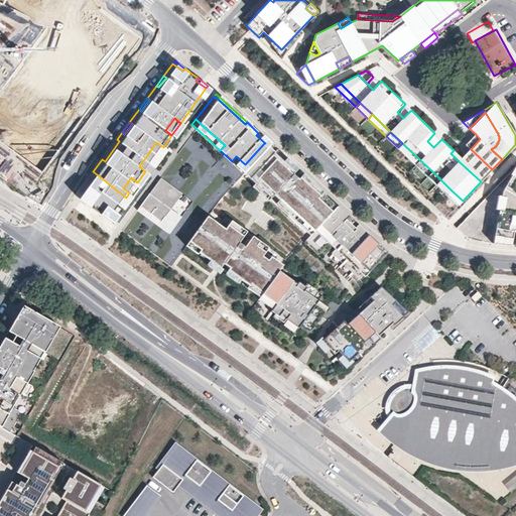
[(267,141),(258,133),(256,135),(265,143),(267,141)]
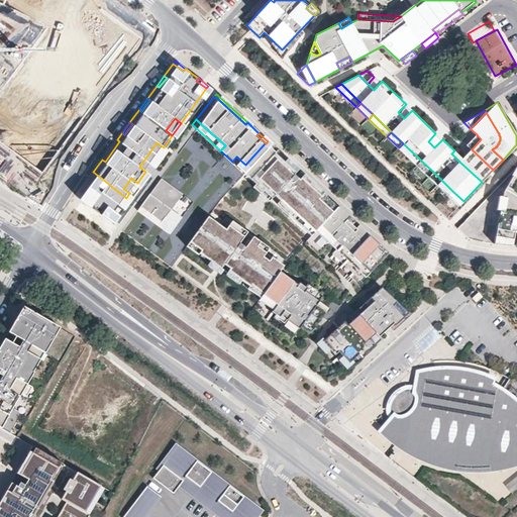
[(472,149),(481,139),(477,134),(467,144),(472,149)]
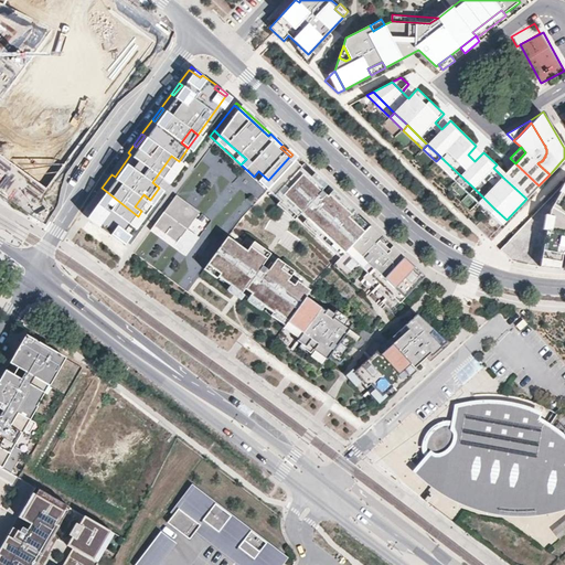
[(115,177),(130,155),(128,152),(112,174),(115,177)]
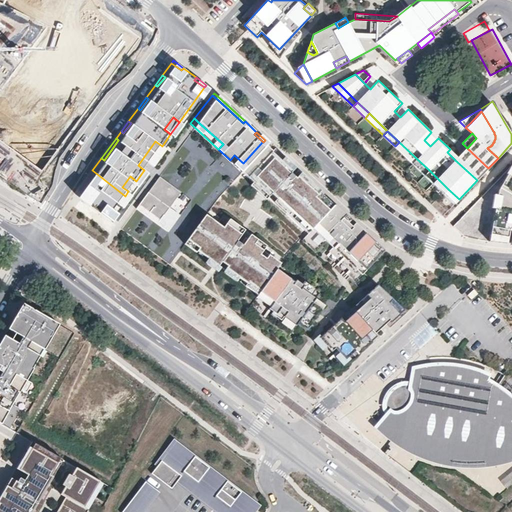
[(155,141),(143,158),(149,163),(162,146),(155,141)]
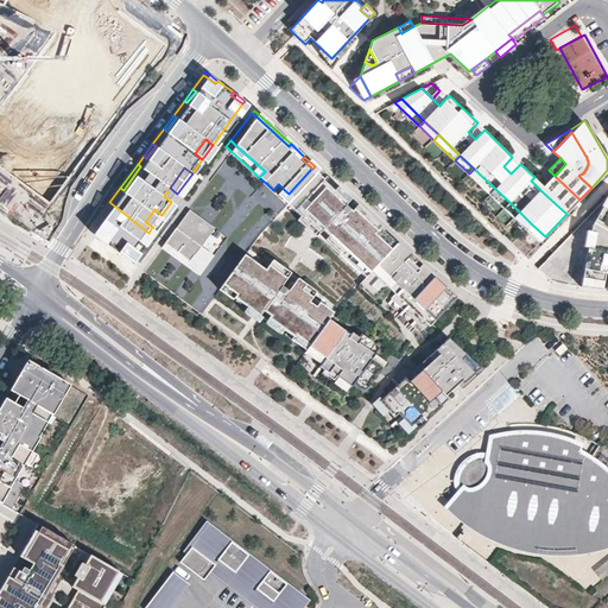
[(315,202),(334,182),(323,171),(318,176),(311,169),(289,194),(283,200),(287,203),(296,210),(304,219),(317,204),(315,202)]
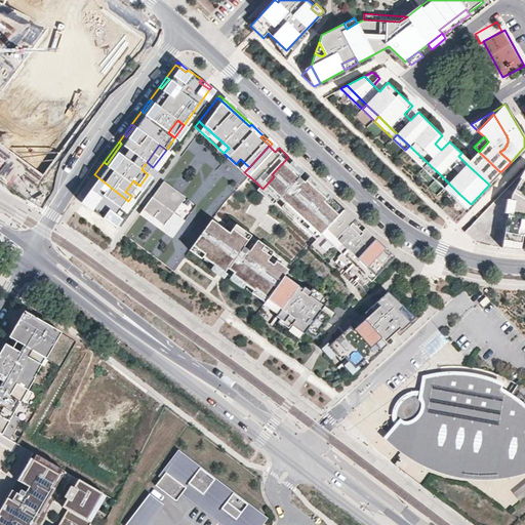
[(428,163),(409,146),(405,150),(423,168),(428,163)]
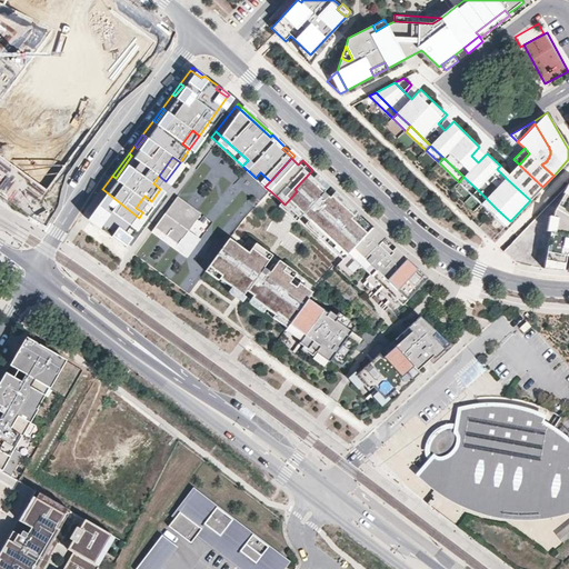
[(542,187),(519,165),(506,178),(530,200),(542,187)]
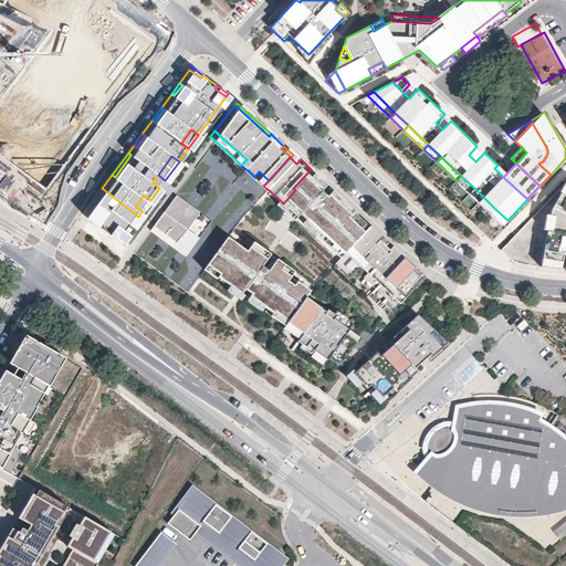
[(295,208),(316,186),(321,189),(323,187),(322,186),(325,182),(311,169),(293,188),(295,190),(283,203),(275,196),(273,199),(290,215),(295,208)]
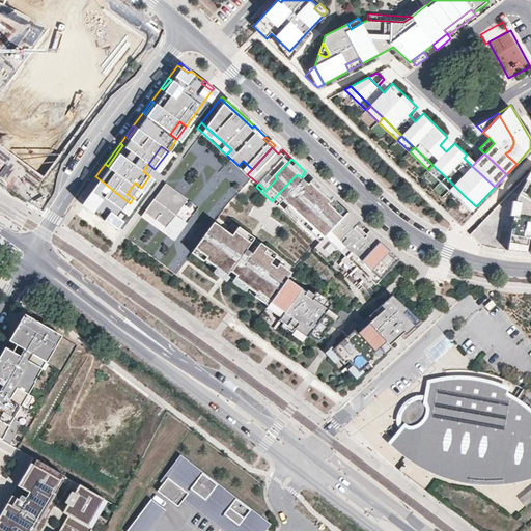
[(239,166),(247,174),(252,169),(243,161),(239,166)]
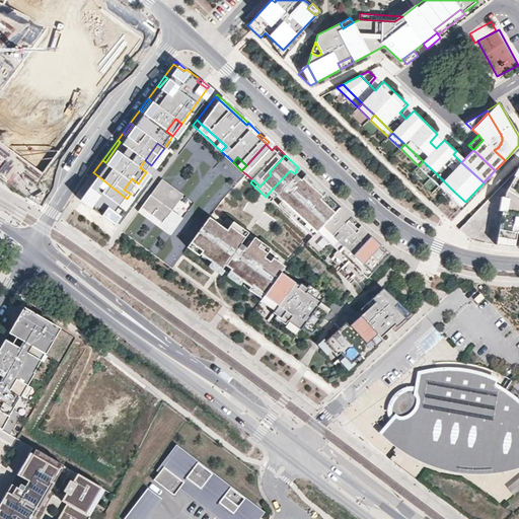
[(435,172),(423,161),(419,166),(431,177),(435,172)]
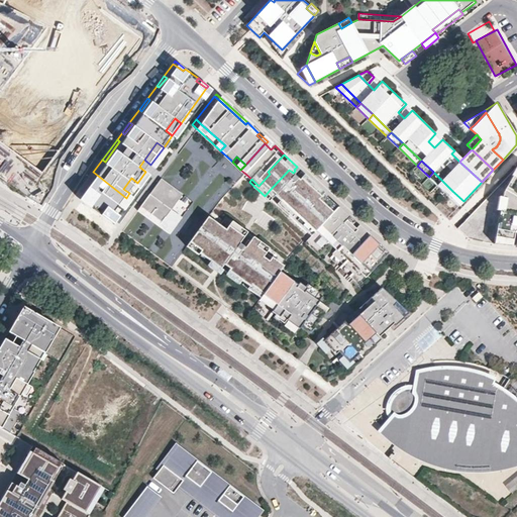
[(301,217),(311,227),(333,203),(322,193),(319,196),(313,190),(301,179),(305,175),(297,167),(294,170),(295,171),(293,173),(289,170),(270,190),(276,195),(273,198),(286,210),(289,207),(301,217)]
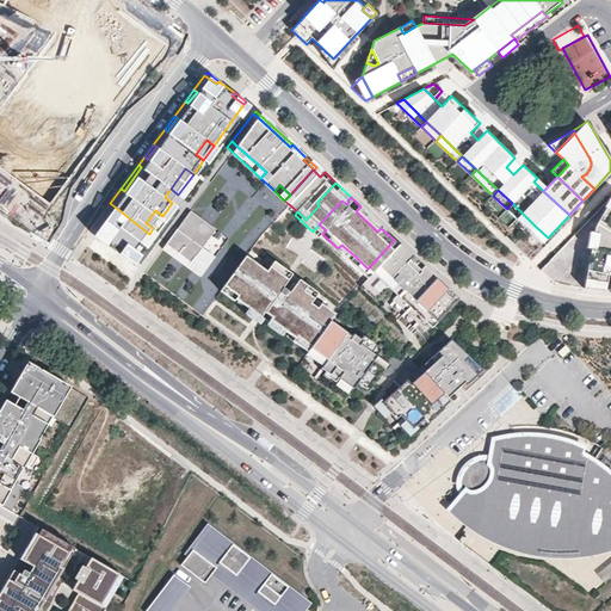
[(149,234),(110,203),(110,204),(112,207),(104,218),(100,216),(90,230),(116,250),(118,246),(125,251),(135,238),(142,244),(149,234)]
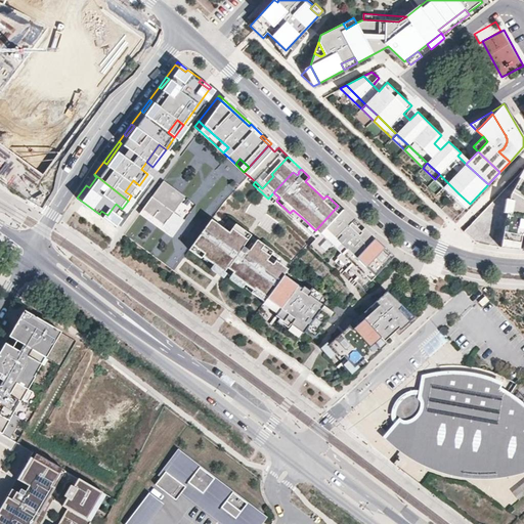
[(447,182),(439,174),(435,179),(443,187),(447,182)]
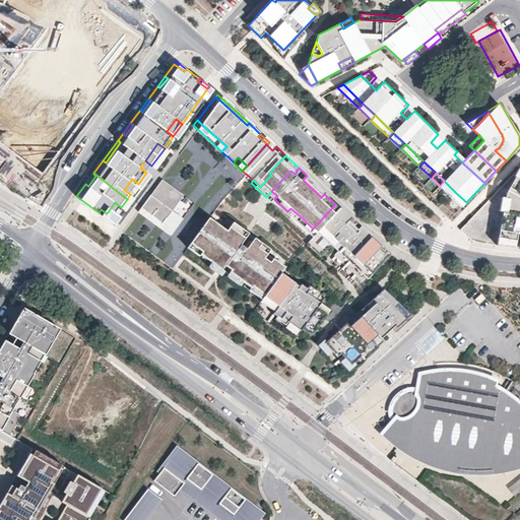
[(88,186),(95,176),(93,174),(85,184),(88,186)]
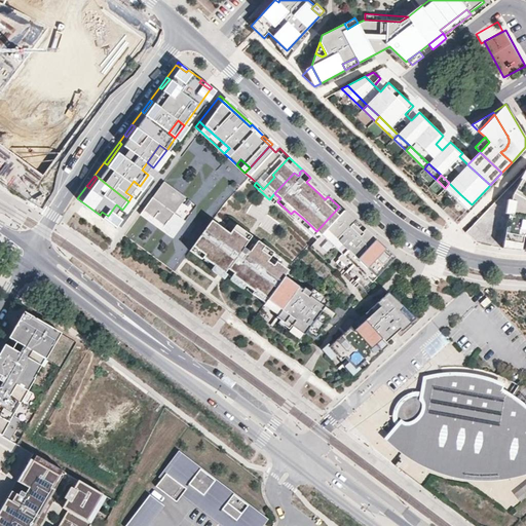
[(323,189),(310,178),(306,182),(318,193),(323,189)]
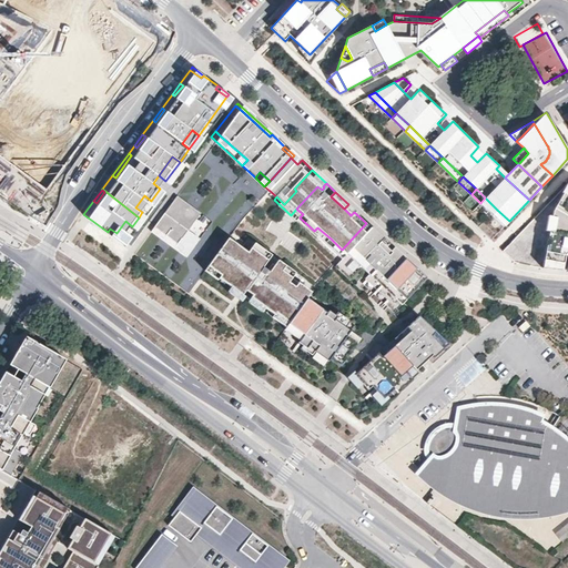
[(567,193),(564,192),(554,210),(553,215),(556,221),(555,231),(550,230),(545,260),(565,263),(566,254),(567,254),(567,193)]
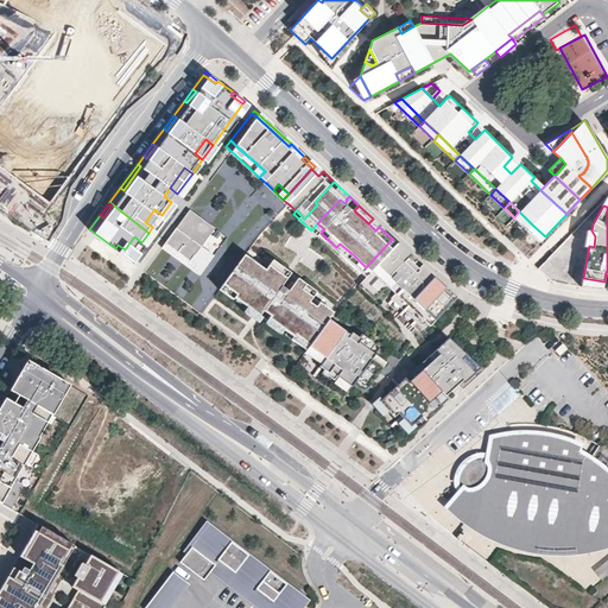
[(145,222),(152,227),(162,215),(154,209),(145,222)]
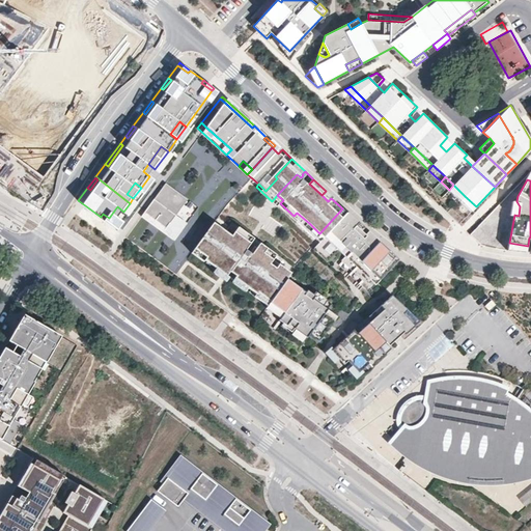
[(187,200),(165,184),(144,213),(166,229),(175,216),(187,200)]
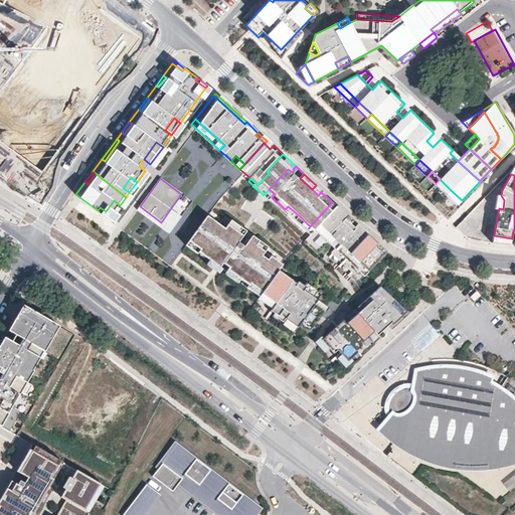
[(322,191),(316,185),(312,189),(318,195),(321,192),(322,191)]
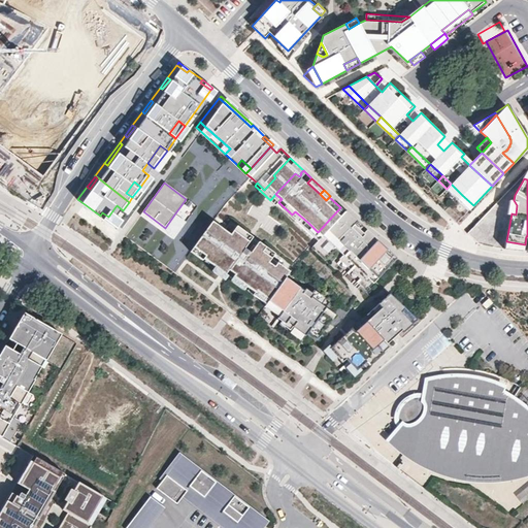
[(473,205),(462,195),(458,199),(469,210),(473,205)]
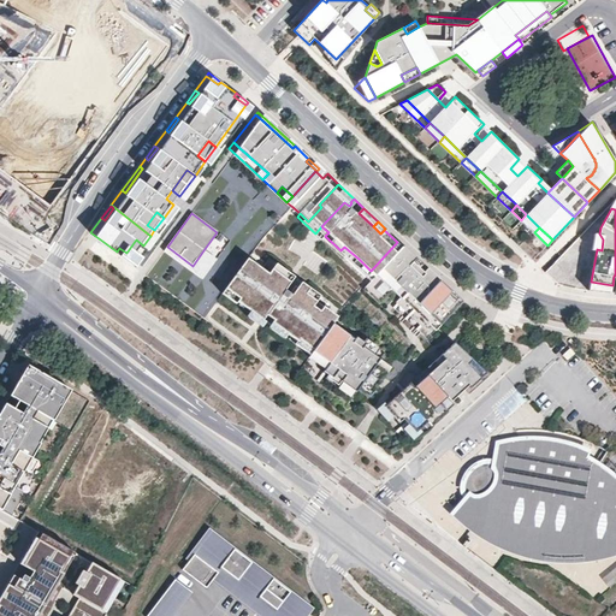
[(602,250),(603,240),(598,240),(599,234),(596,234),(592,248),(597,249),(602,250)]
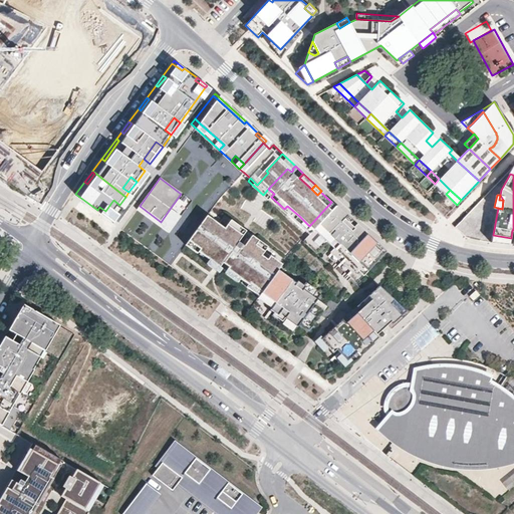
[(247,198),(241,207),(252,214),(258,204),(247,198)]
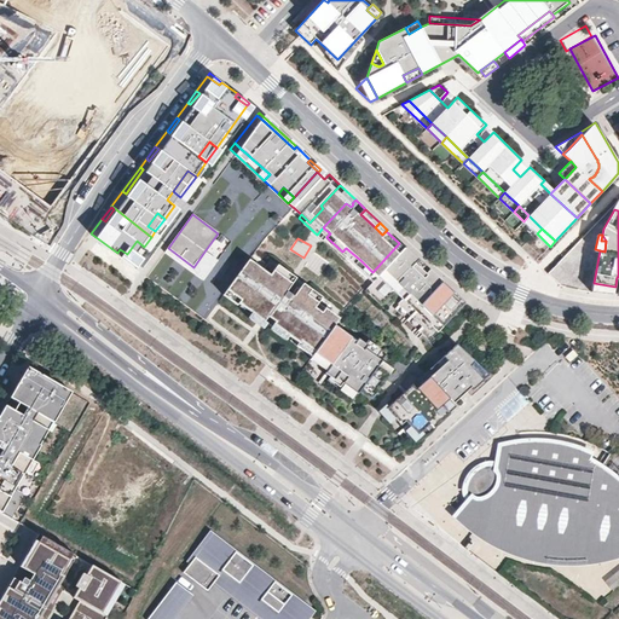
[(132,264),(144,247),(137,241),(127,254),(120,249),(117,253),(132,264)]
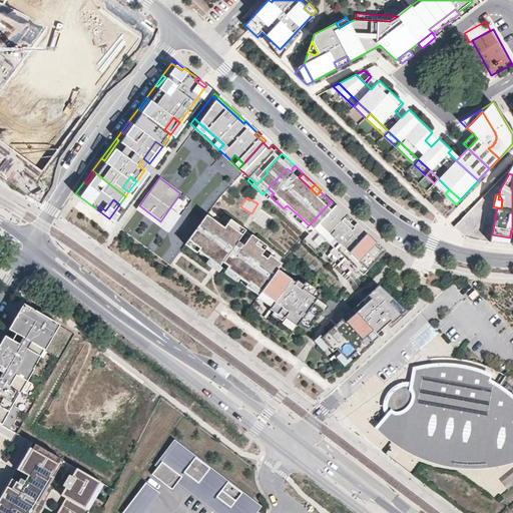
[(305,229),(303,232),(317,245),(323,237),(359,272),(382,247),(373,238),(370,241),(362,233),(364,230),(332,200),(331,201),(309,225),(305,229)]
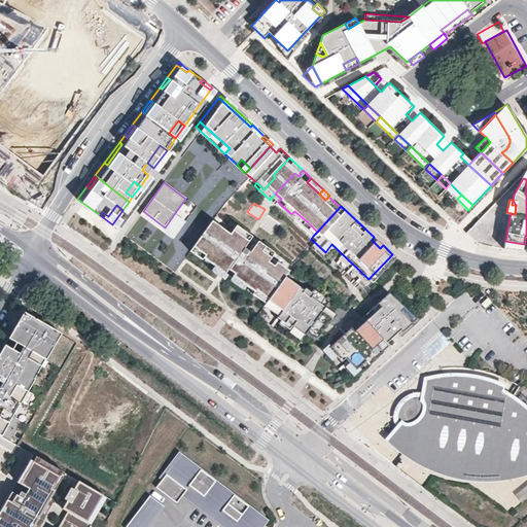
[(165,227),(143,211),(140,215),(172,239),(185,222),(174,214),(165,227)]
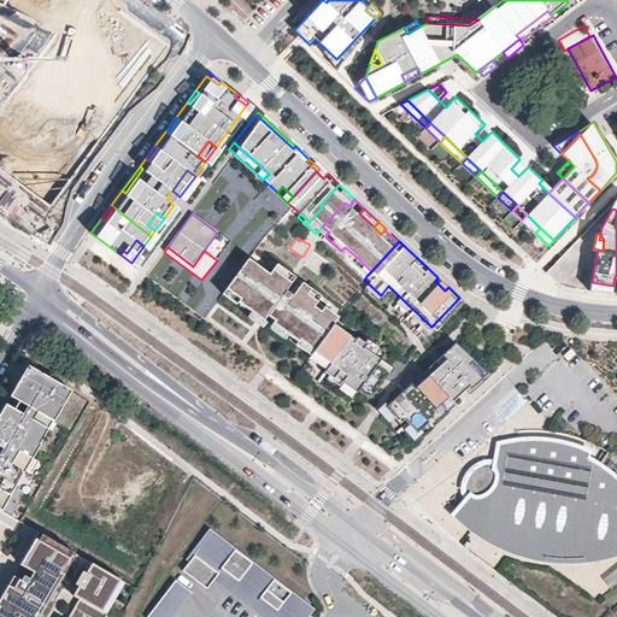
[(359,259),(345,247),(341,251),(354,264),(359,259)]
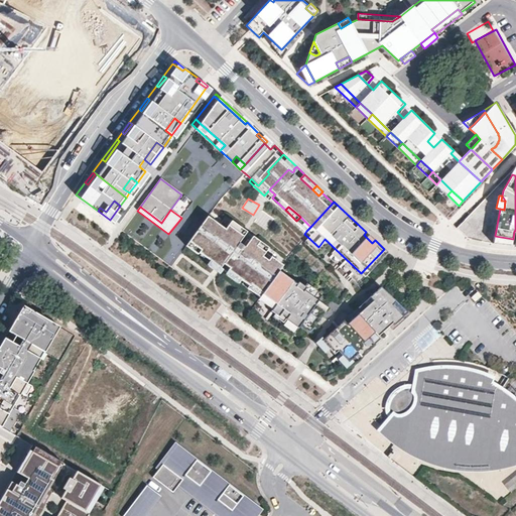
[(206,214),(187,238),(200,247),(197,251),(218,266),(222,260),(229,265),(227,267),(240,276),(242,278),(244,275),(250,279),(249,280),(261,289),(277,267),(281,262),(263,249),(257,245),(259,243),(252,238),(251,240),(247,237),(245,236),(240,242),(237,239),(244,229),(241,227),(238,231),(227,223),(224,227),(206,214)]
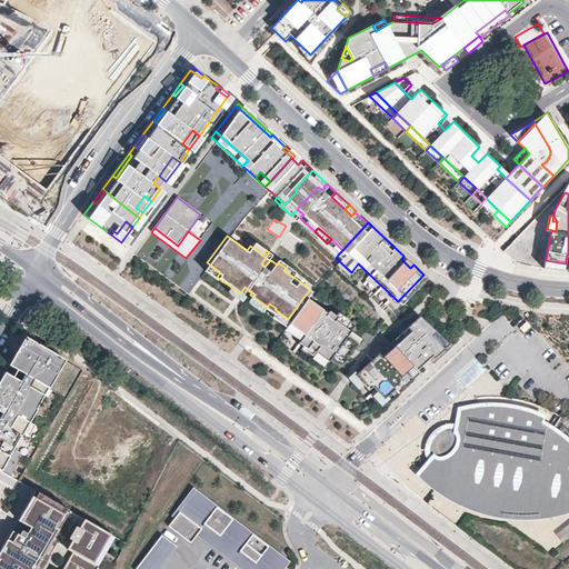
[(266,250),(247,237),(243,241),(250,246),(262,255),(266,250)]
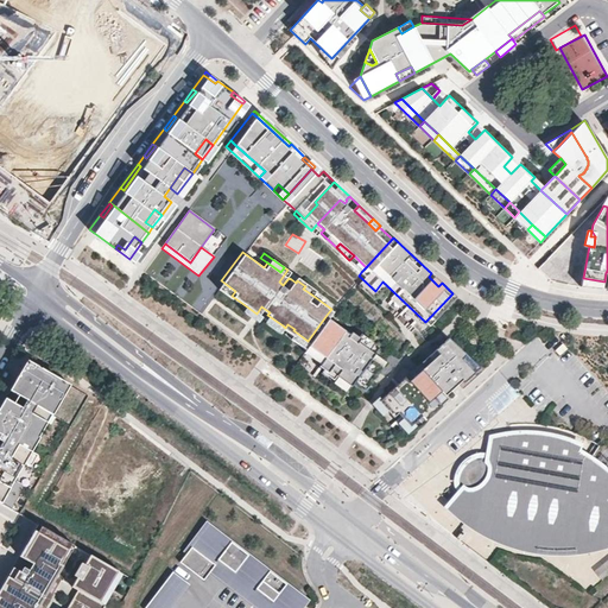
[(366,267),(354,255),(349,260),(361,272),(366,267)]
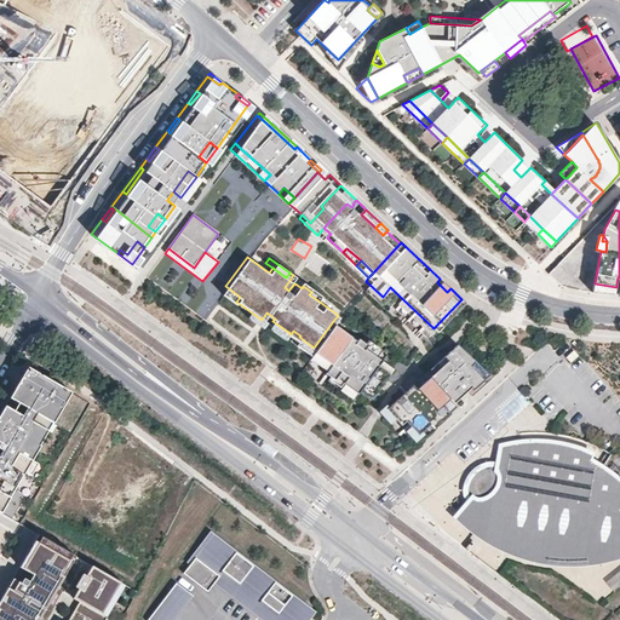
[(326,299),(305,283),(303,286),(311,292),(309,294),(316,299),(317,297),(323,302),(326,299)]
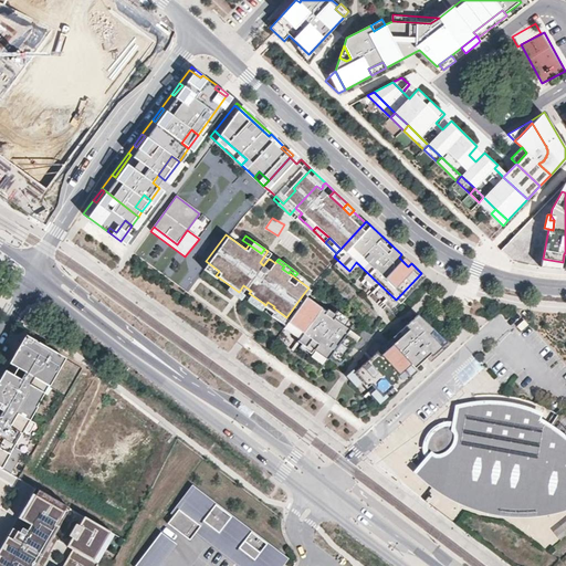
[(562,264),(563,262),(543,259),(541,265),(562,268),(562,264)]
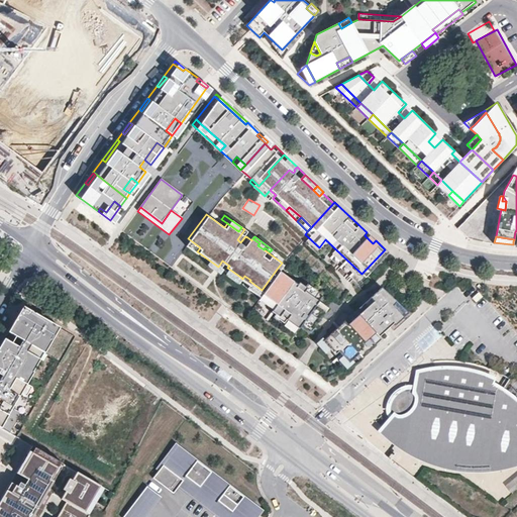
[(200,247),(188,238),(185,242),(197,251),(200,247)]
